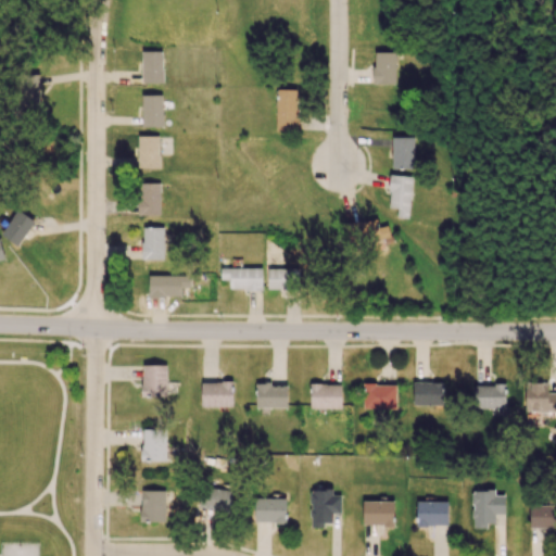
[(141,83),(162,84),(163,51),(142,51),(141,83)]
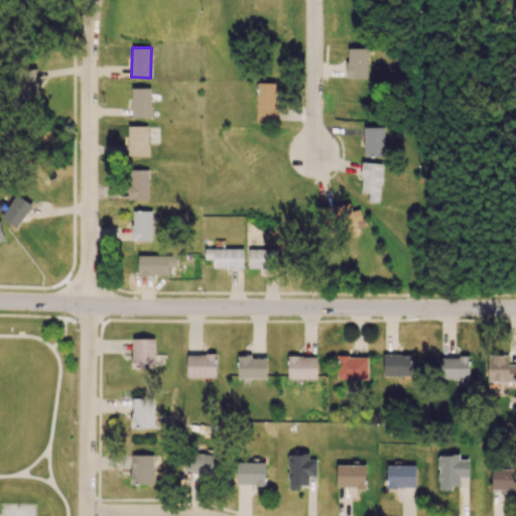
[(366,48),(347,48),(347,79),(367,79),(366,48)]
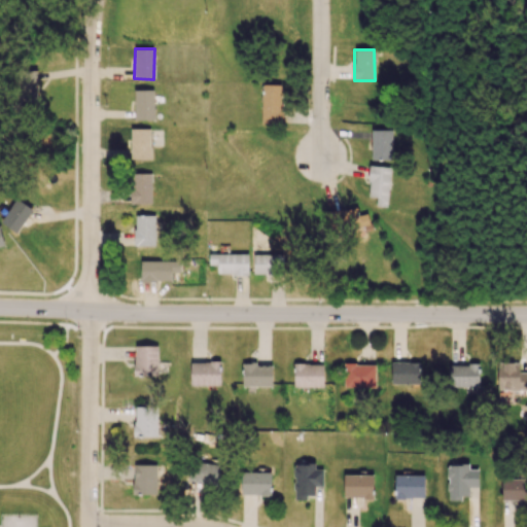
[(37,103),(37,71),(19,71),(19,103),(37,103)]
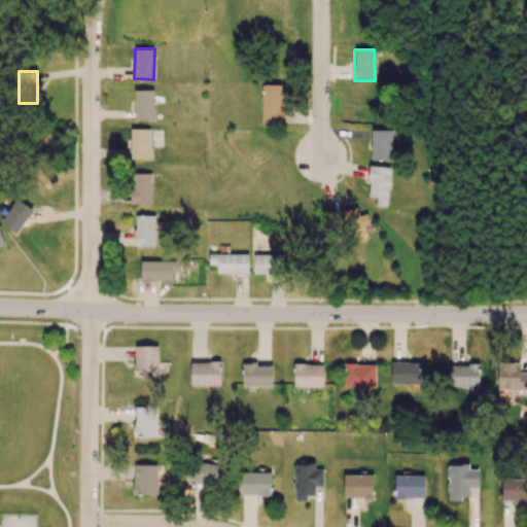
[(260,124),(281,124),(282,84),(261,84),(260,124)]
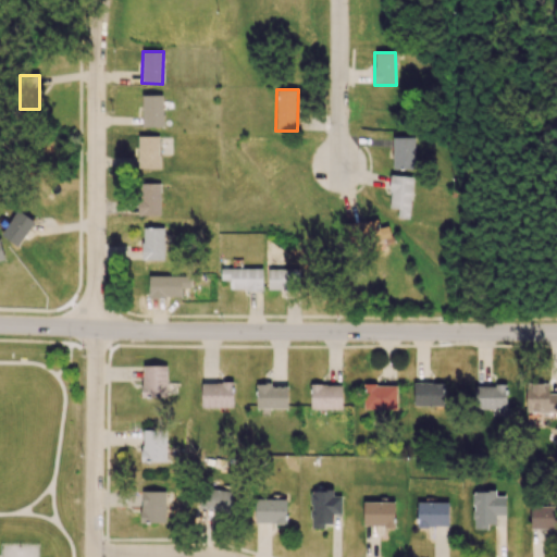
[(141,127),(163,127),(163,95),(141,96),(141,127)]
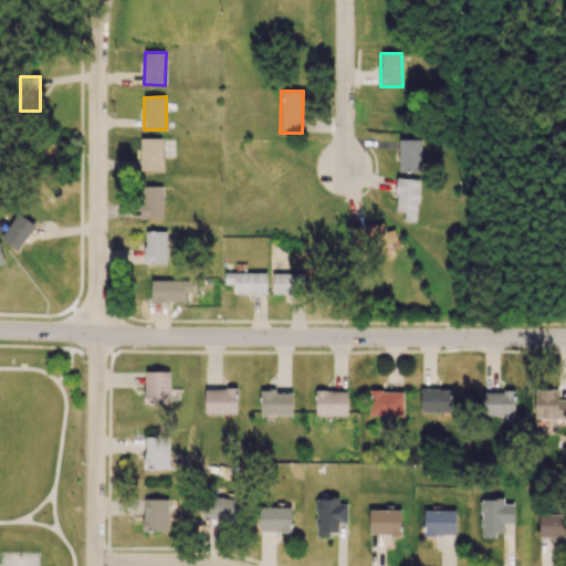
[(139,171),(161,171),(161,138),(140,138),(139,171)]
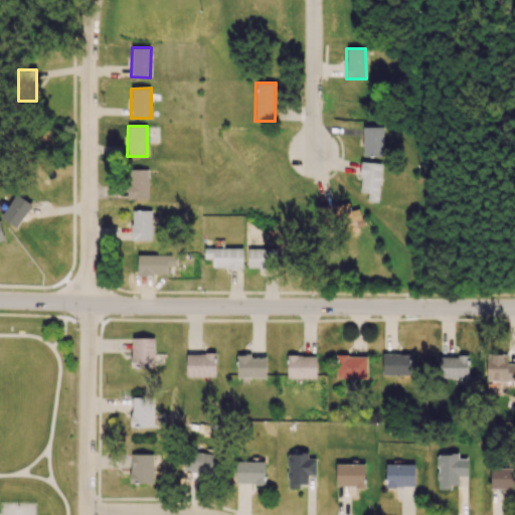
[(382,156),(382,128),(363,127),(363,156),(382,156)]
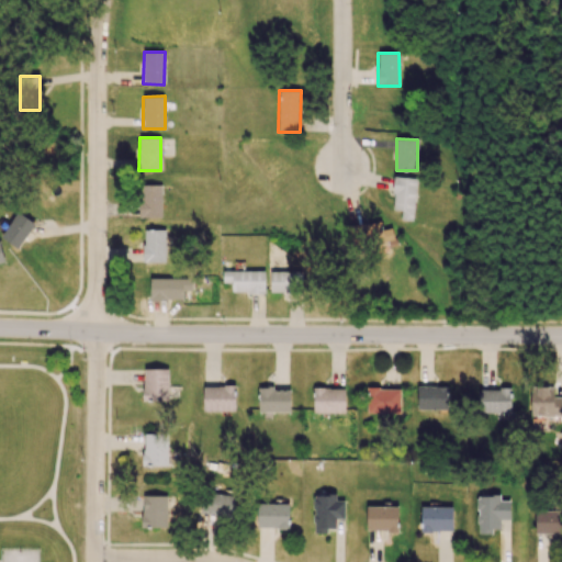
[(417,179),(395,177),(392,210),(402,211),(401,220),(413,221),(417,179)]
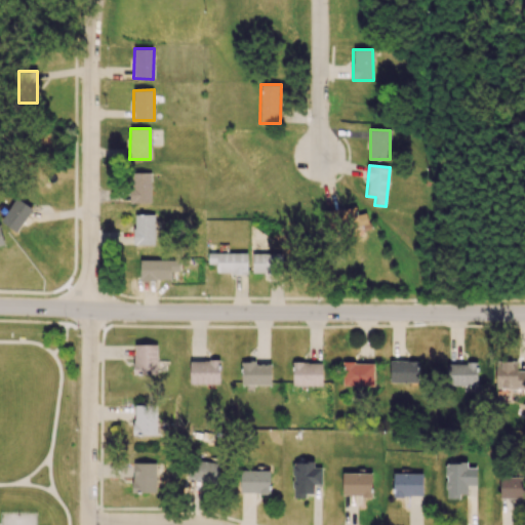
[(151,173),(130,172),(129,203),(151,203),(151,173)]
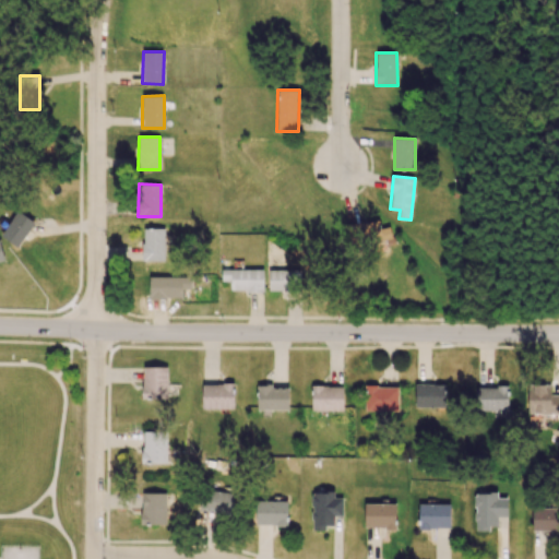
[(0,235),(18,248),(35,223),(18,211),(0,235)]
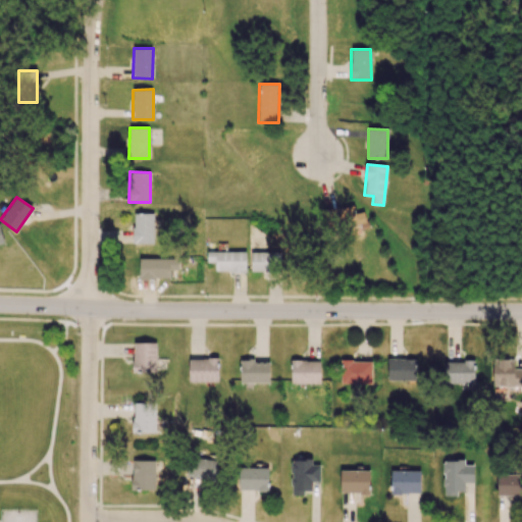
[(326,211),(331,231),(365,222),(362,213),(356,215),(353,204),(326,211)]
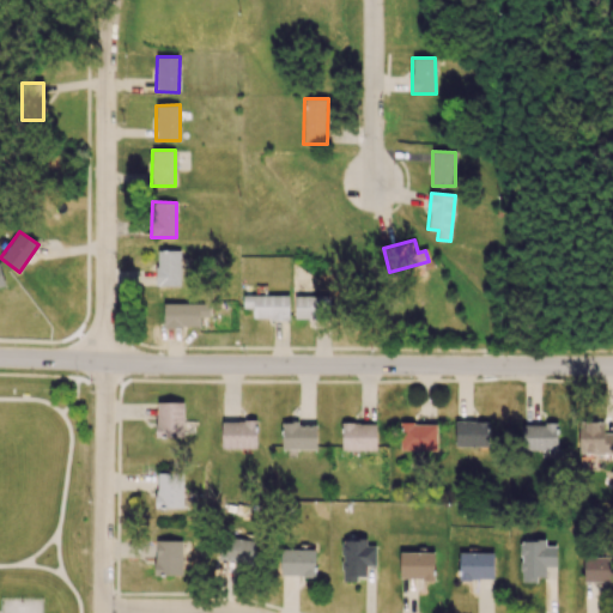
[(181,250),(157,250),(156,286),(180,286),(181,250)]
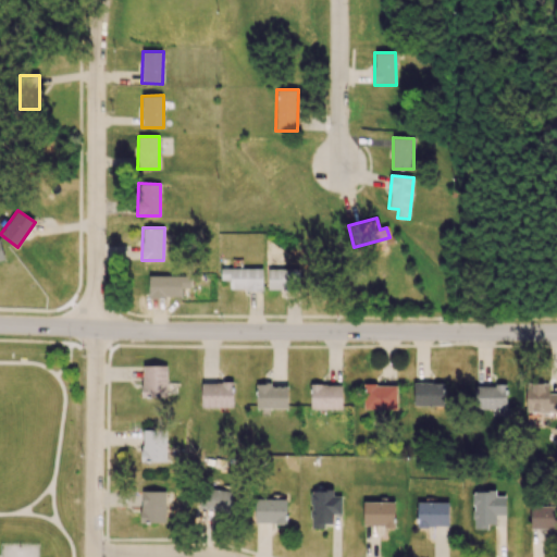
[(263,269),(222,269),(222,280),(230,281),(230,291),(262,291),(263,269)]
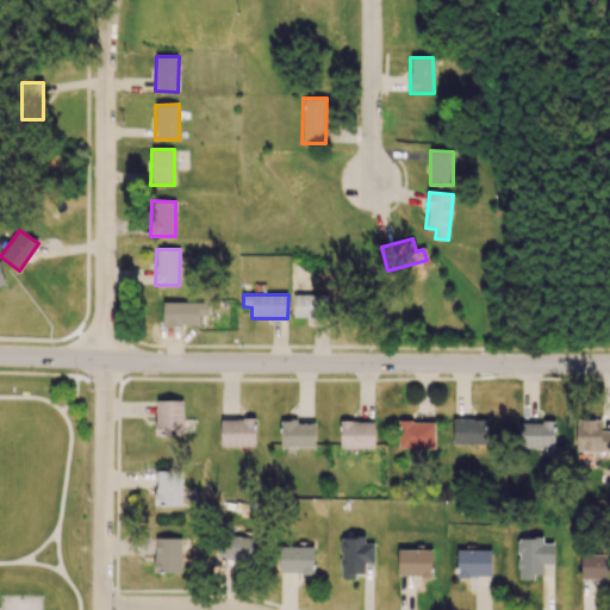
[(321,294),(293,296),(293,319),(322,318),(321,294)]
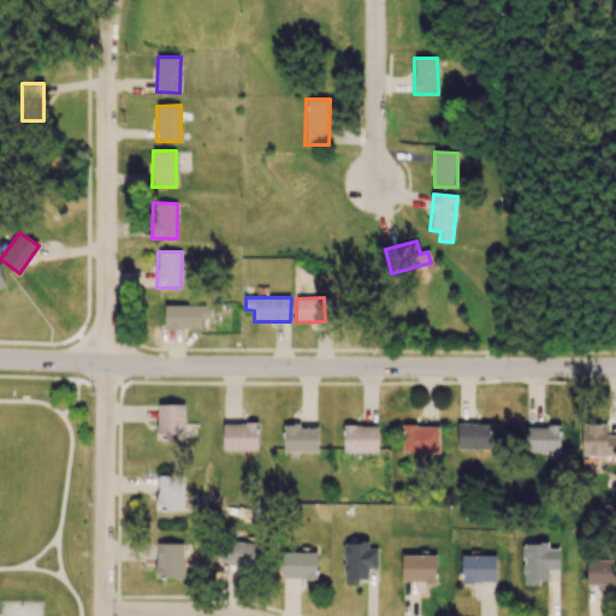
[(164,329),(201,330),(201,318),(211,318),(211,306),(164,306),(164,329)]
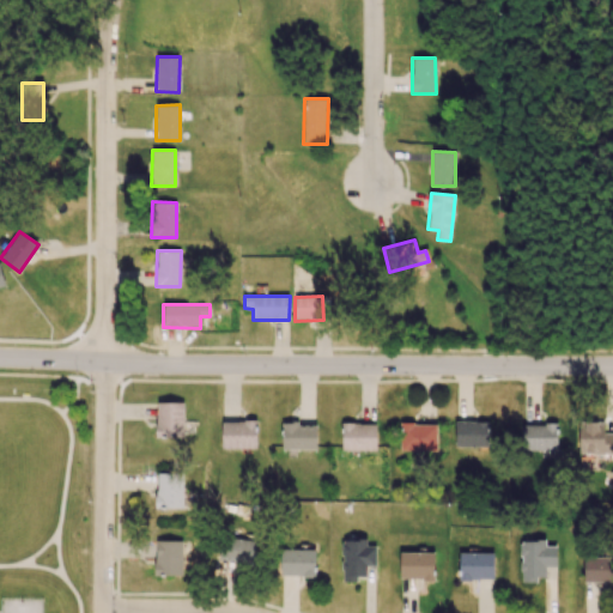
[(183,402),(156,402),(156,438),(183,438),(183,402)]
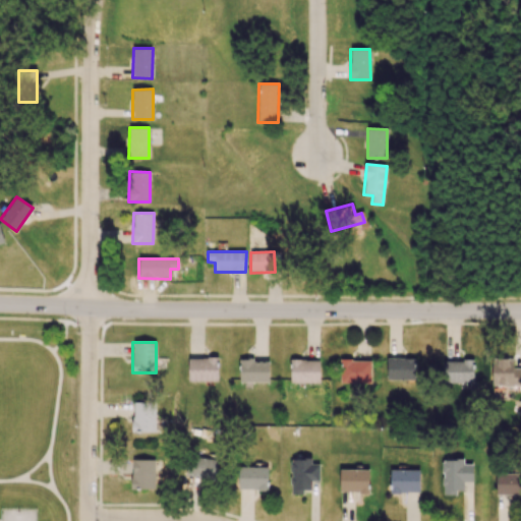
[(188,381),(217,382),(218,358),(188,357),(188,381)]
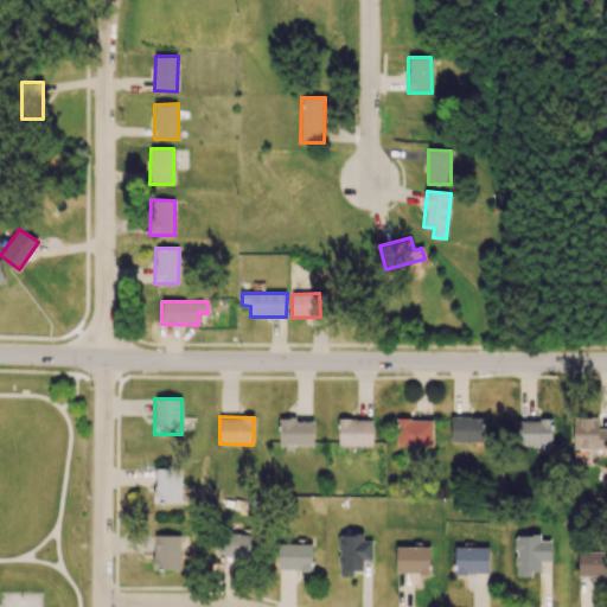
[(483,442),(484,417),(451,417),(451,441),(483,442)]
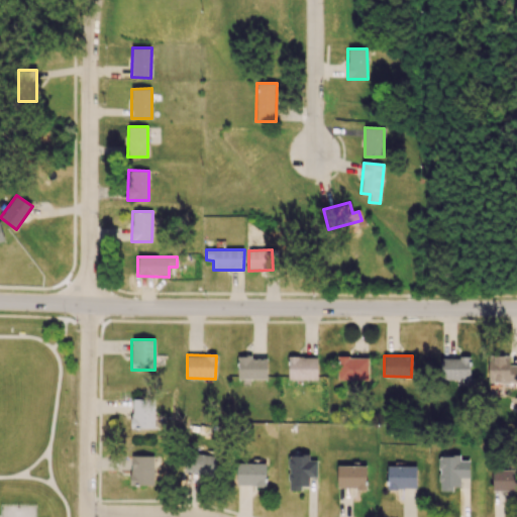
[(516,365),(509,365),(510,356),(489,355),(488,383),(516,383),(516,365)]
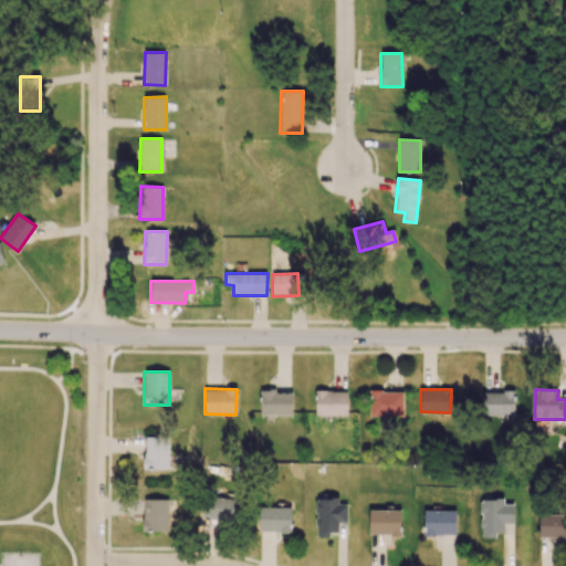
[(292,415),(292,390),(260,391),(260,416),(292,415)]
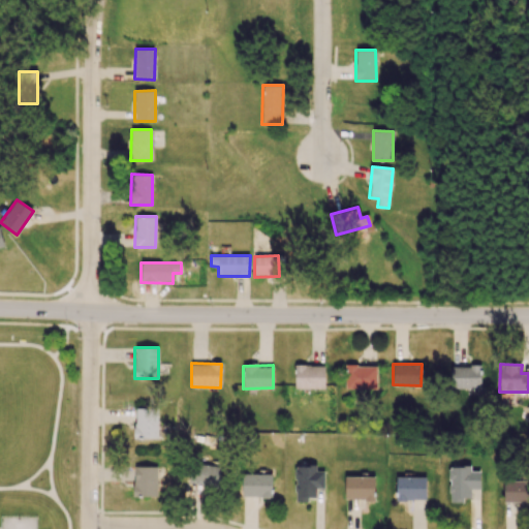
[(324,389),(324,366),(296,365),(294,389),(324,389)]
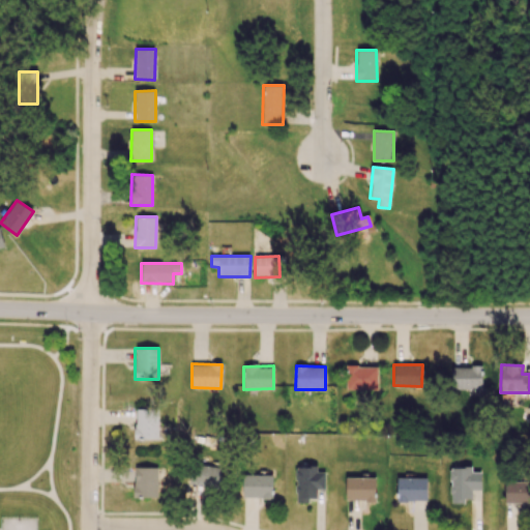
[(346,389),(377,389),(377,366),(346,366),(346,389)]
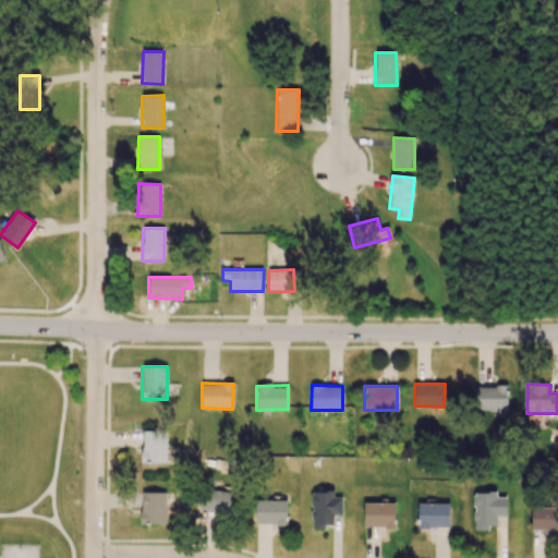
[(476,410),(507,410),(507,387),(476,386),(476,410)]
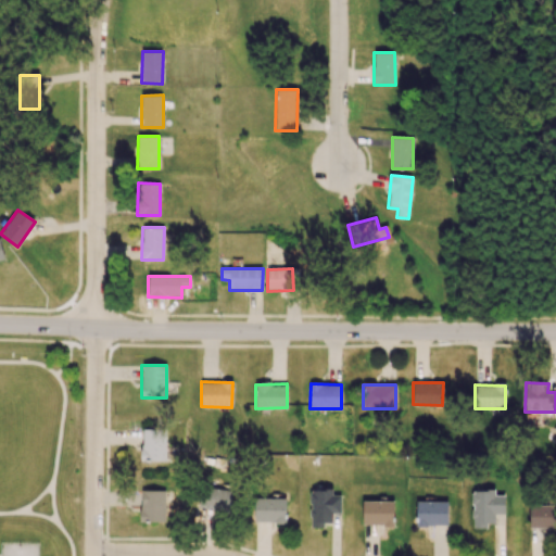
[(141,460),(165,462),(166,430),(142,429),(141,460)]
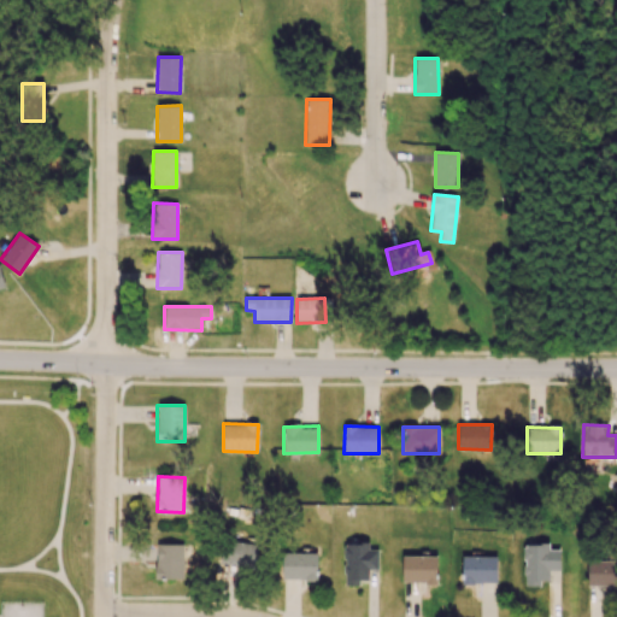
[(222,565),(254,568),(257,544),(224,541),(222,565)]
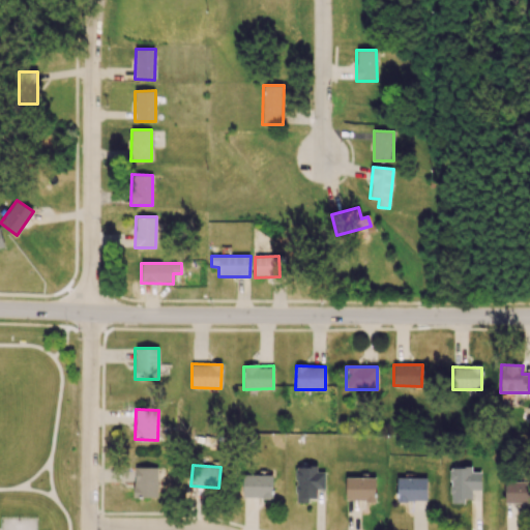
[(296,501),(317,500),(316,490),(325,489),(325,472),(317,472),(317,466),(295,467),(296,501)]
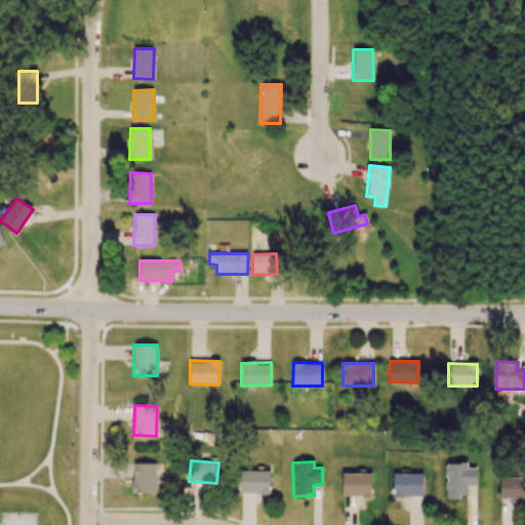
[(155,493),(156,463),(133,462),(132,492),(155,493)]
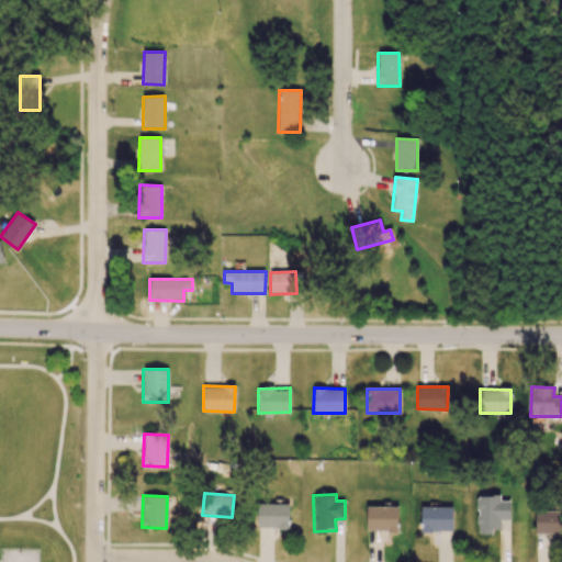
[(476,532),(499,532),(499,519),(509,520),(510,501),(501,501),(501,496),(478,495),(476,532)]
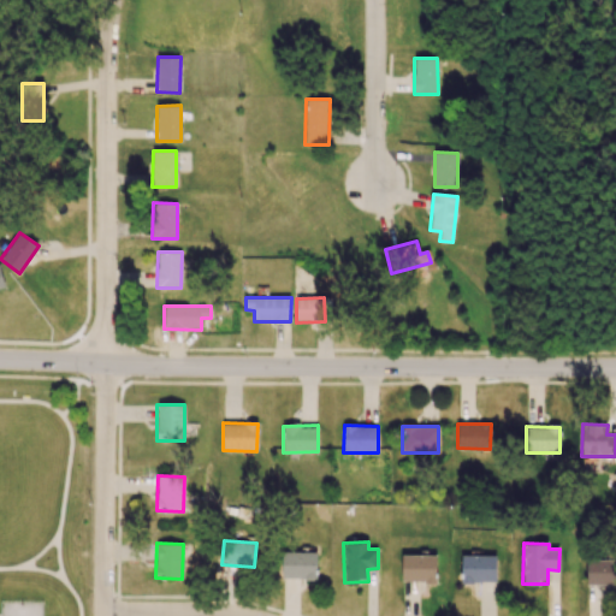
[(283,579),(317,579),(317,552),(283,551),(283,579)]
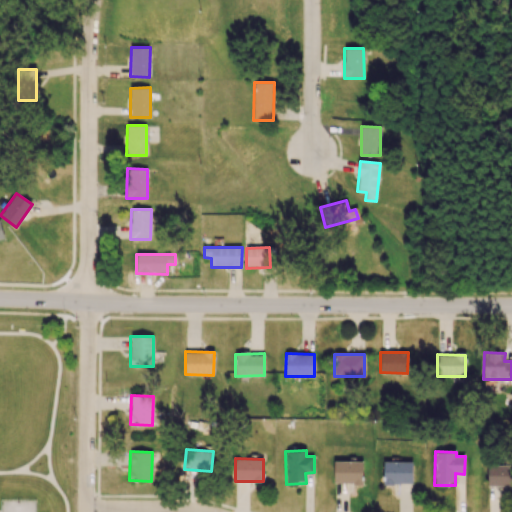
[(363,462),(334,461),(334,484),(363,484),(363,462)]
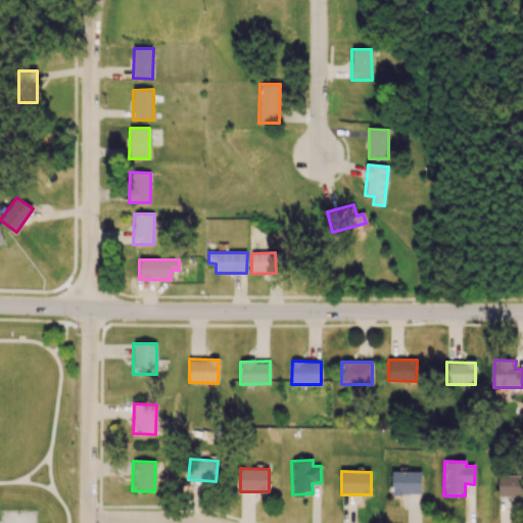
[(421,472),(392,472),(391,494),(421,494),(421,472)]
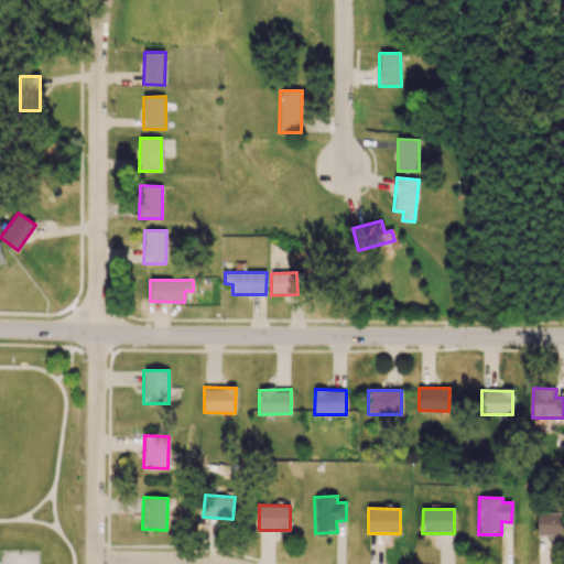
[(537,535),(563,535),(563,512),(538,512),(537,535)]
